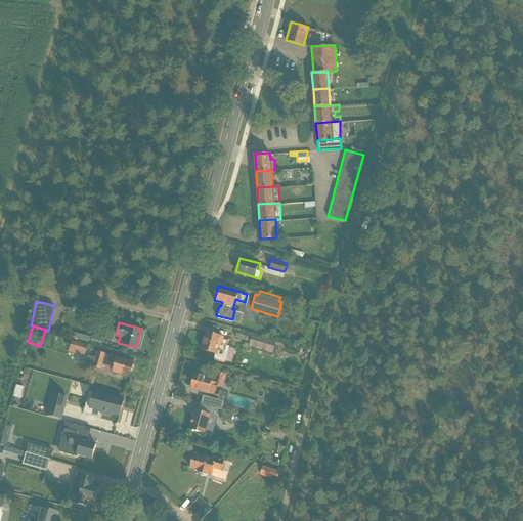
[(234,336),(249,340),(251,333),(236,329),(234,336)]
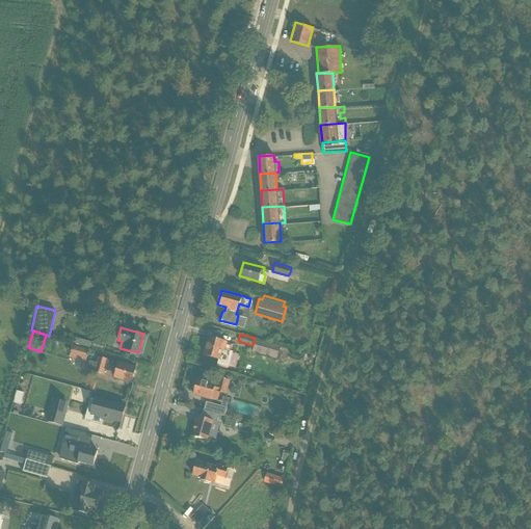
[(72,341),(103,348),(104,343),(91,339),(90,340),(76,336),(76,337),(74,337),(73,338),(72,341)]
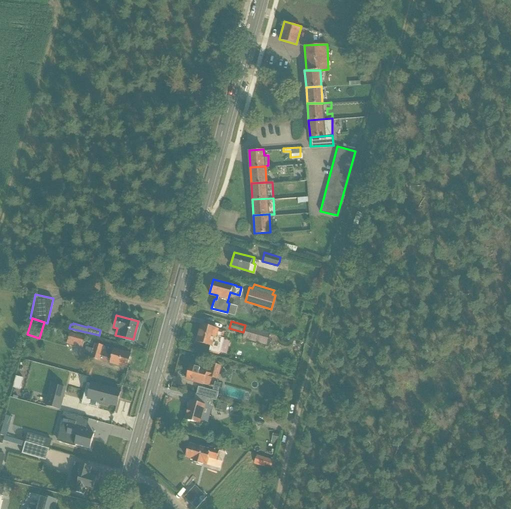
[(196,340),(211,344),(213,335),(215,336),(216,335),(218,336),(220,331),(217,330),(217,328),(201,323),(196,340)]
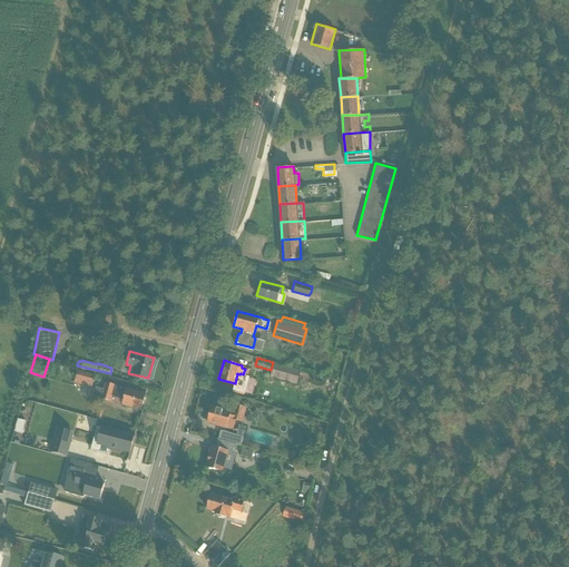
[(273,362),(271,370),(268,375),(296,382),(300,369),(273,362)]
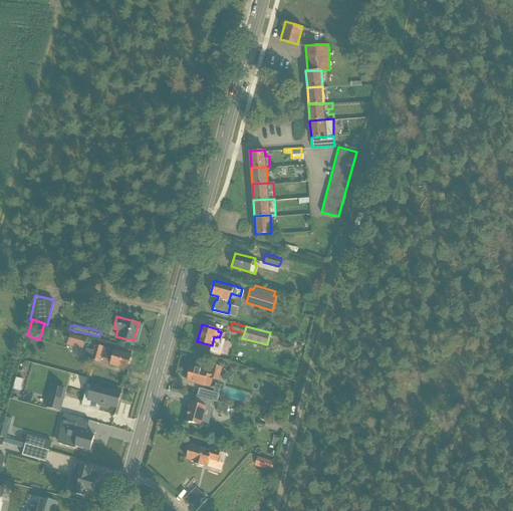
[(84,336),(68,332),(66,342),(81,346),(84,336)]
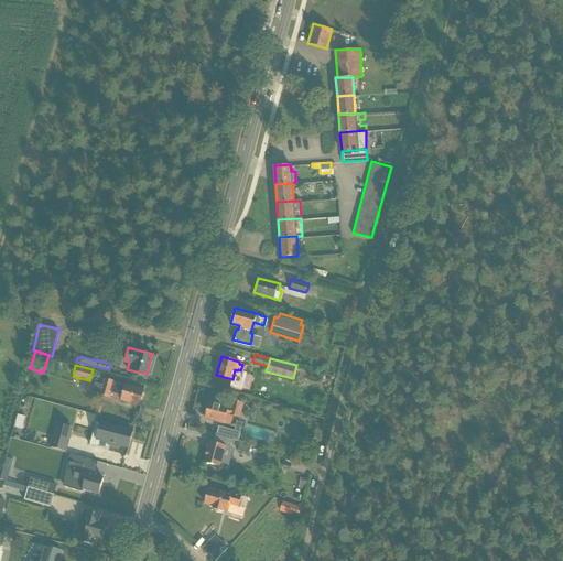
[(120,398),(139,403),(142,389),(103,377),(99,392),(108,395),(110,390),(121,394),(120,398)]
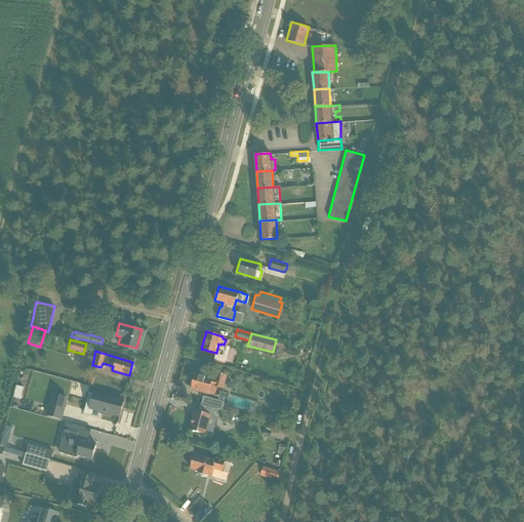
[(191,387),(213,394),(216,386),(222,388),(226,373),(216,371),(214,378),(194,373),(191,387)]
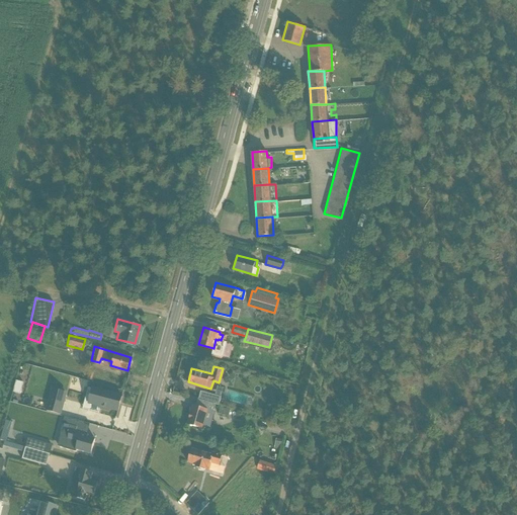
[(197,398),(212,402),(218,403),(223,385),(217,384),(214,394),(199,390),(197,398)]
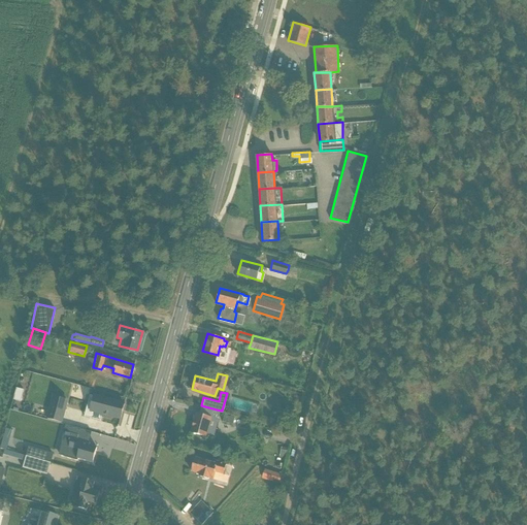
[(84,408),(119,418),(123,402),(88,393),(84,408)]
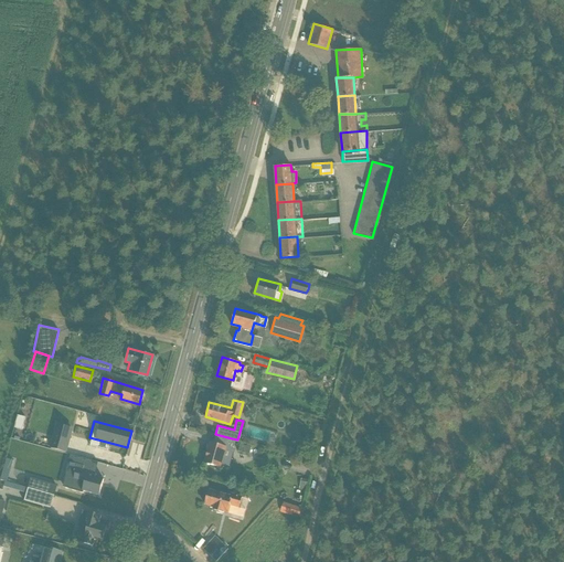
[(72,426),(55,422),(49,446),(65,451),(72,426)]
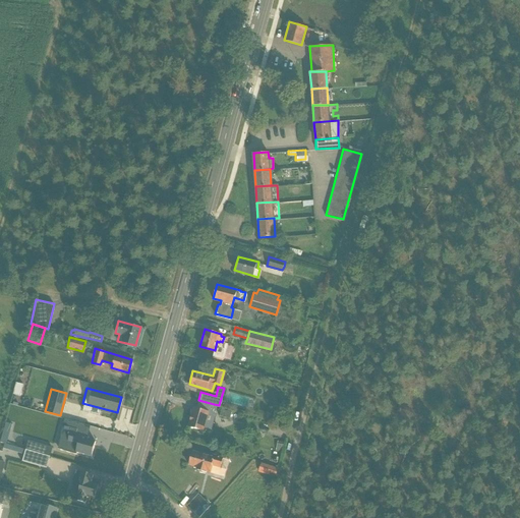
[(131,392),(127,401),(132,403),(137,394),(131,392)]
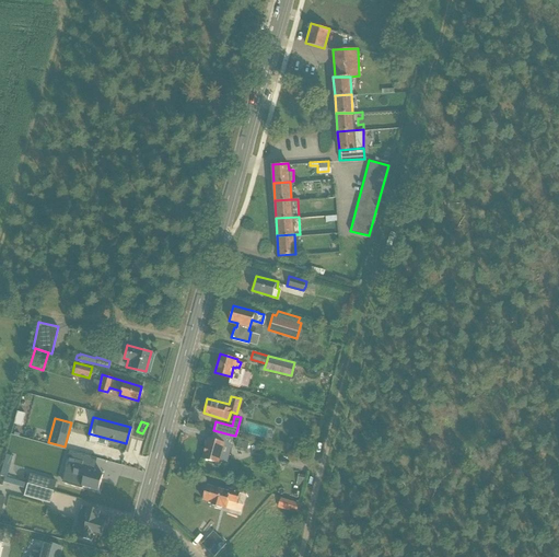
[(201,457),(225,464),(231,443),(228,442),(230,434),(213,430),(211,439),(207,438),(201,457)]
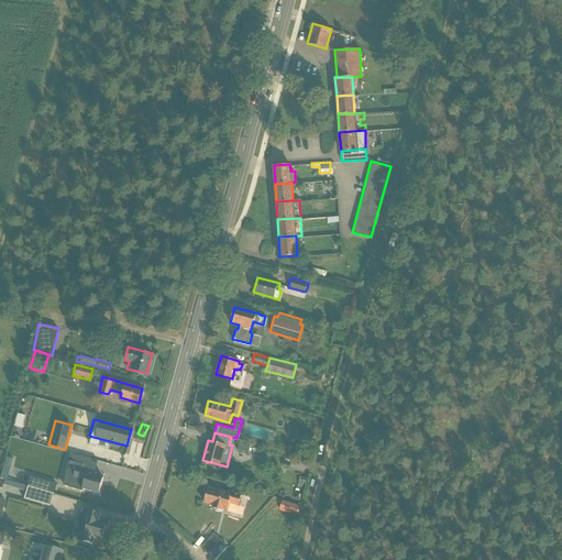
[(249,443),(239,441),(237,448),(246,451),(249,443)]
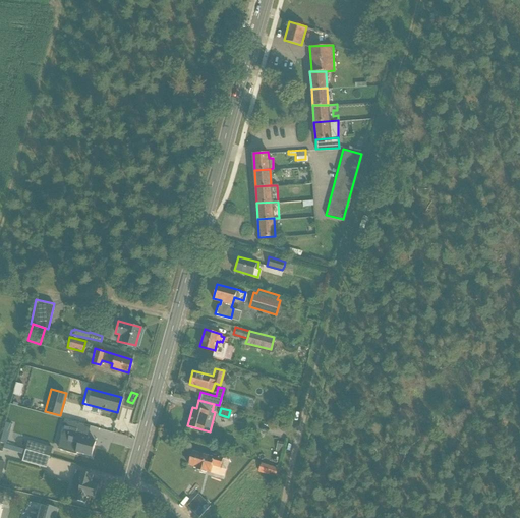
[(74,450),(90,454),(94,441),(87,438),(87,435),(62,428),(59,438),(66,440),(65,446),(75,449),(74,450)]
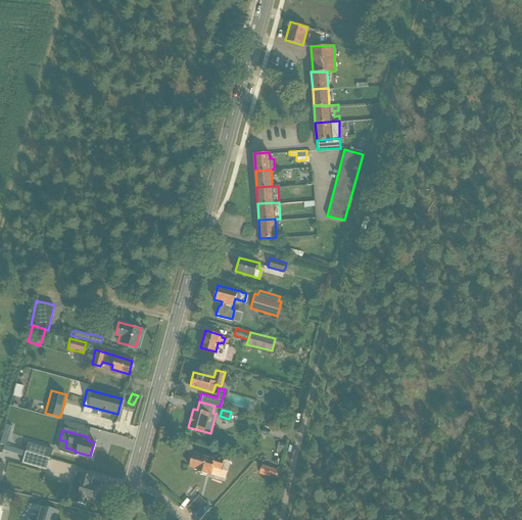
[(6,442),(19,446),(22,436),(9,432),(6,442)]
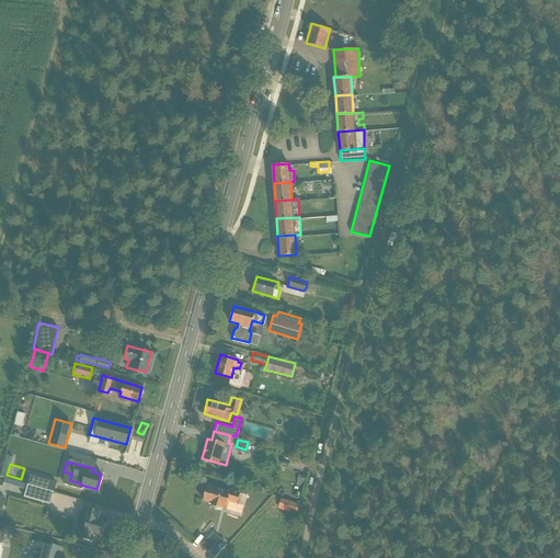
[(52,490),(25,482),(22,494),(48,502),(52,490)]
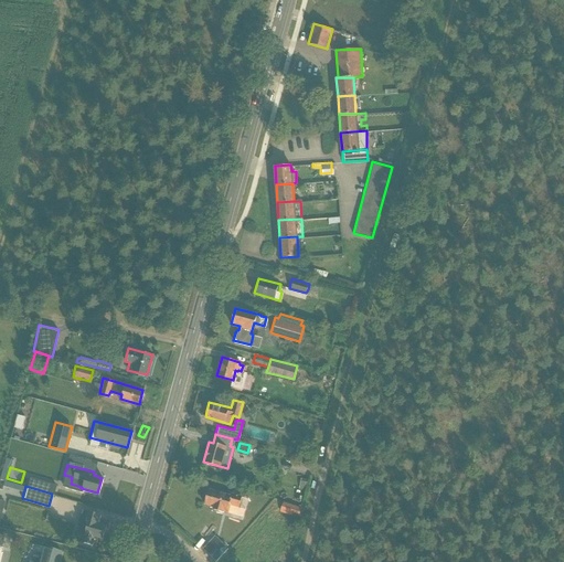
[(236,517),(242,497),(210,488),(204,508),(236,517)]
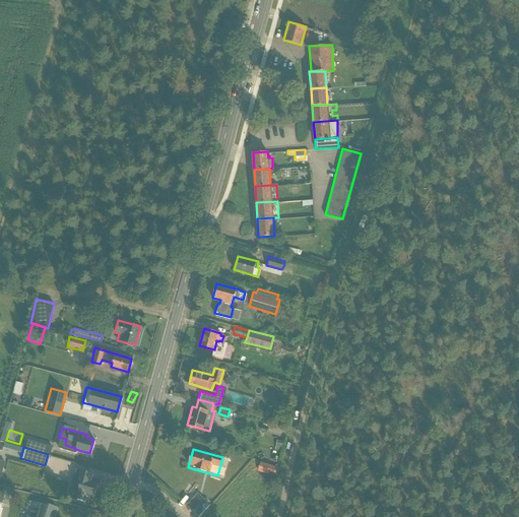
[(258,468),(273,473),(276,466),(260,461),(258,468)]
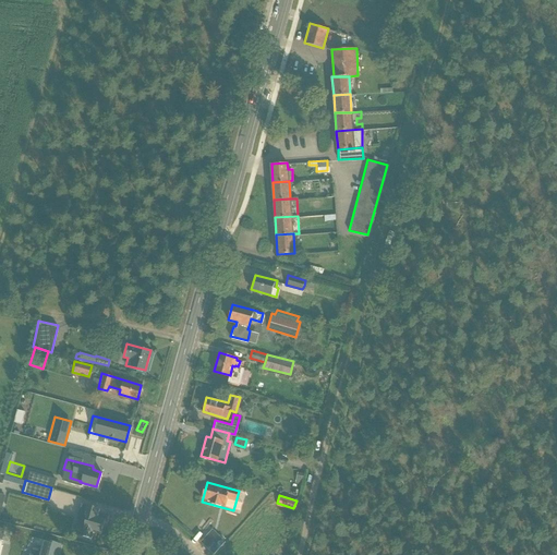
[(98,507),(80,502),(72,531),(91,537),(92,530),(100,532),(104,517),(96,516),(98,507)]
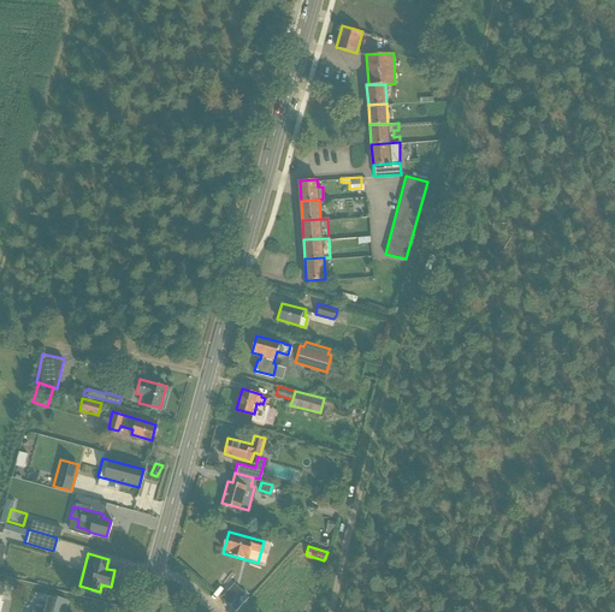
[(45,593),(39,611),(61,611),(65,599),(45,593)]
